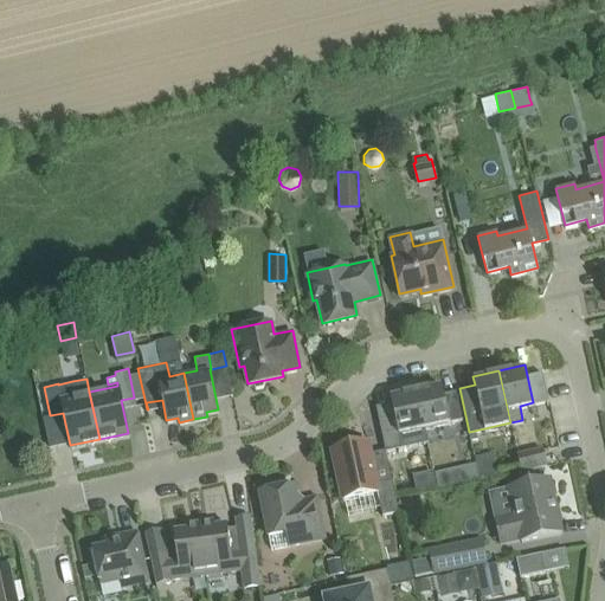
[(442,383),(416,389),(426,440),(427,440),(424,426),(462,418),(456,389),(443,392),(442,383)]
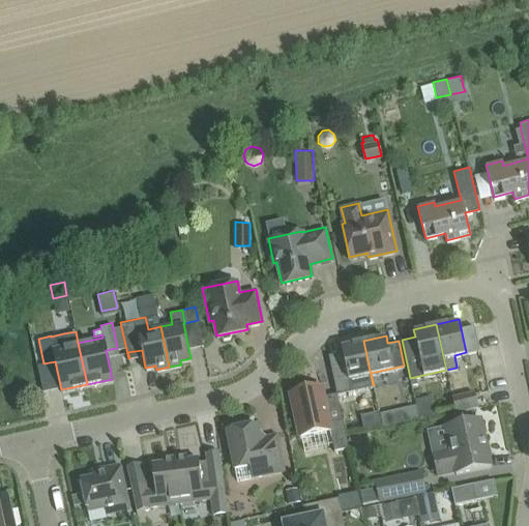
[(373,385),(363,341),(341,345),(344,357),(329,360),(336,393),(352,390),(349,378),(361,375),(363,387),(373,385)]
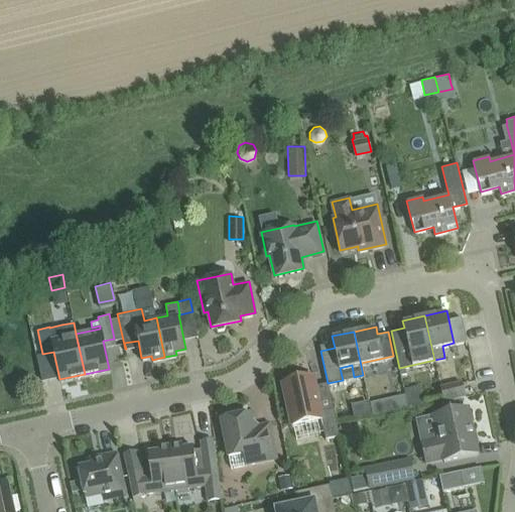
[(320,417),(325,436),(339,433),(334,407),(320,410),(312,374),(282,381),(291,423),(320,417)]
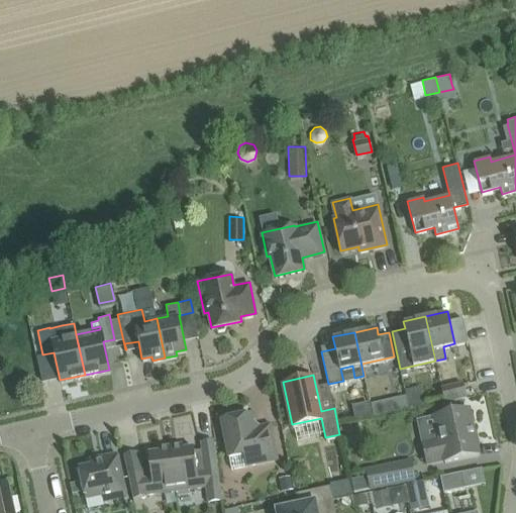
[(442,386),(445,399),(466,395),(462,381),(442,386)]
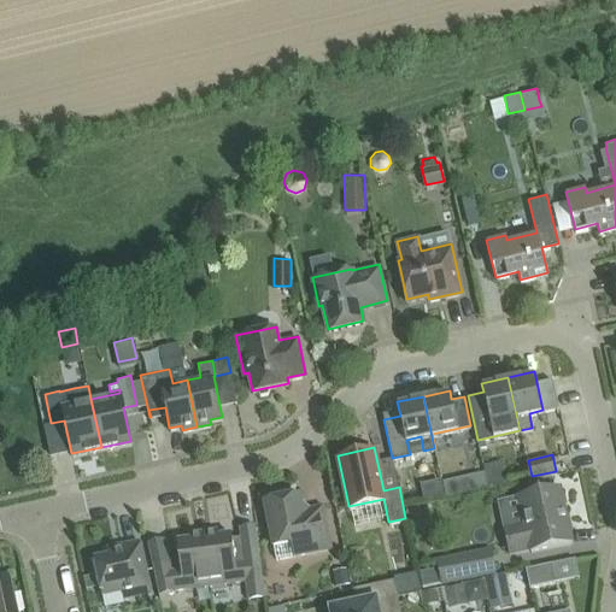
[(488,484),(485,469),(469,472),(473,488),(488,484)]
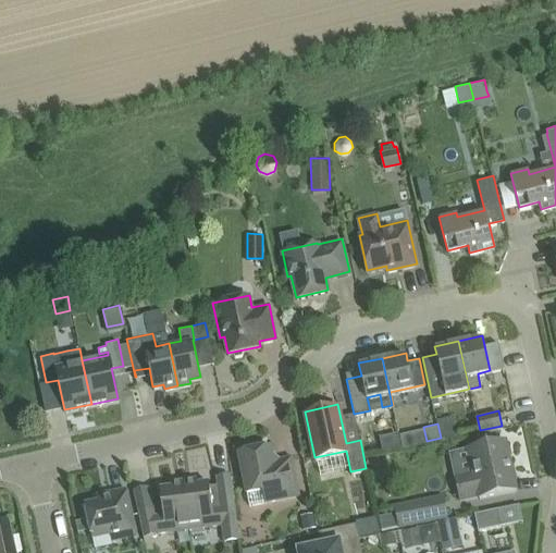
[(474,477),(456,481),(459,498),(478,493),(479,495),(516,488),(505,439),(483,443),(468,446),(474,477)]
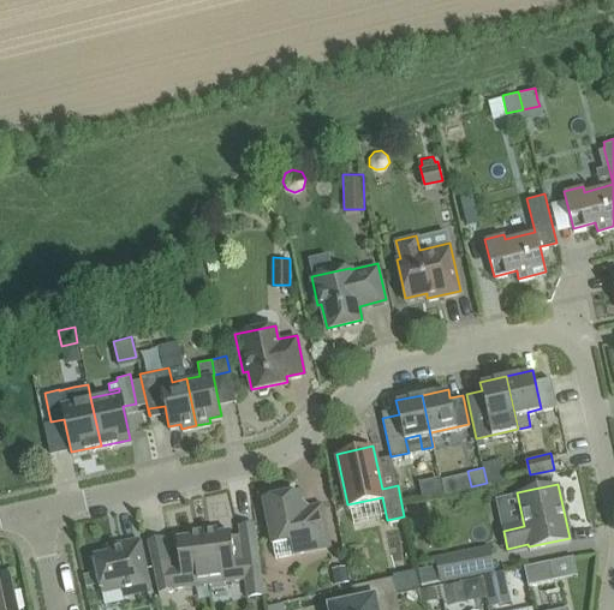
[(263,497),(272,542),(274,555),(328,544),(325,526),(321,503),(304,506),(299,502),(300,501),(298,491),(263,497)]
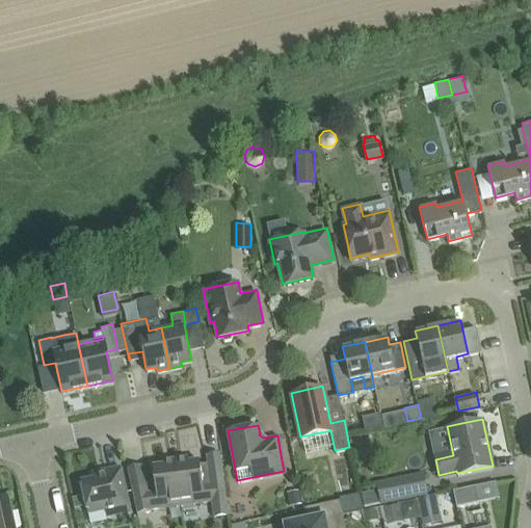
[(187,455),(175,456),(180,494),(181,502),(182,505),(194,503),(194,501),(212,498),(214,515),(228,512),(222,472),(208,473),(209,481),(202,482),(198,458),(187,459),(187,455)]
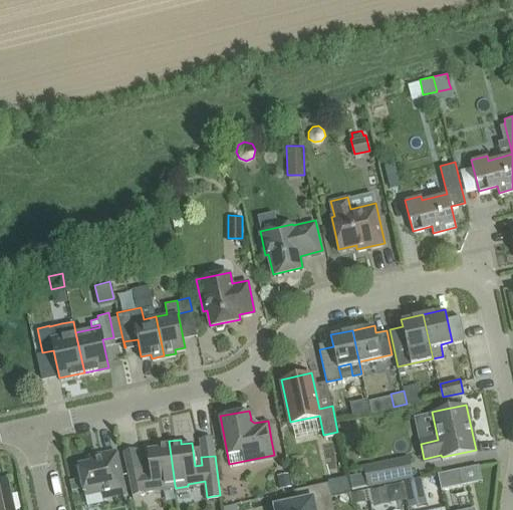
[(174,477),(169,441),(157,443),(158,447),(147,449),(150,472),(142,474),(140,466),(126,469),(132,494),(146,491),(145,489),(164,487),(175,485),(174,477)]
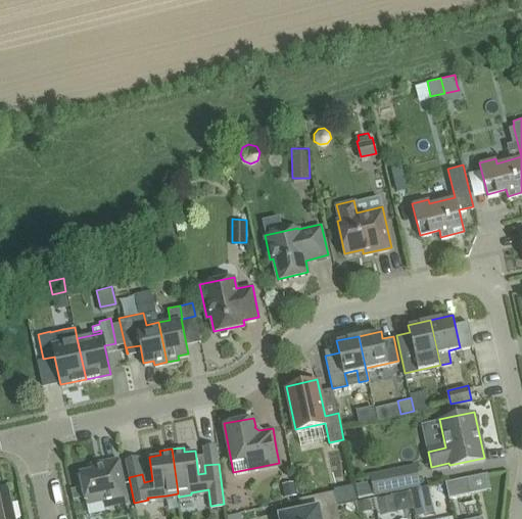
[(79,471),(86,503),(126,494),(117,457),(90,462),(92,468),(79,471)]
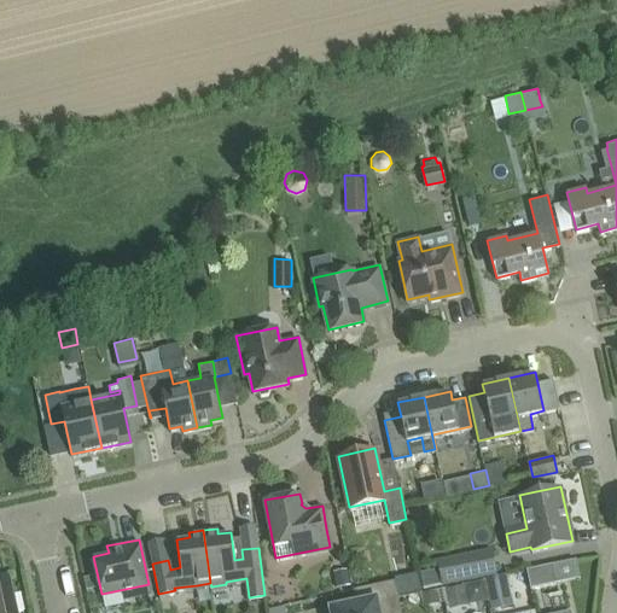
[(492,548),(436,559),(438,566),(441,582),(441,583),(496,572),(492,548)]
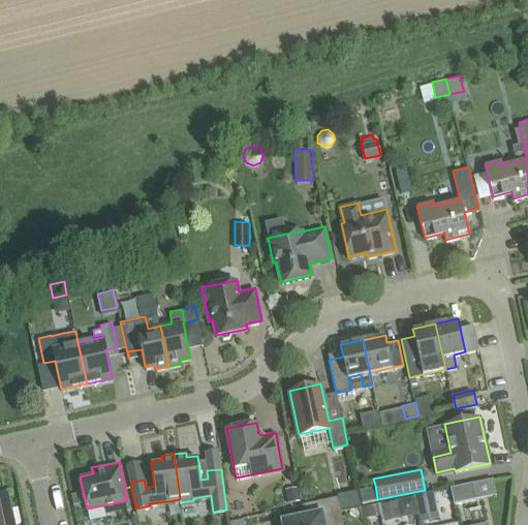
[(451,485),(454,501),(475,497),(472,481),(451,485)]
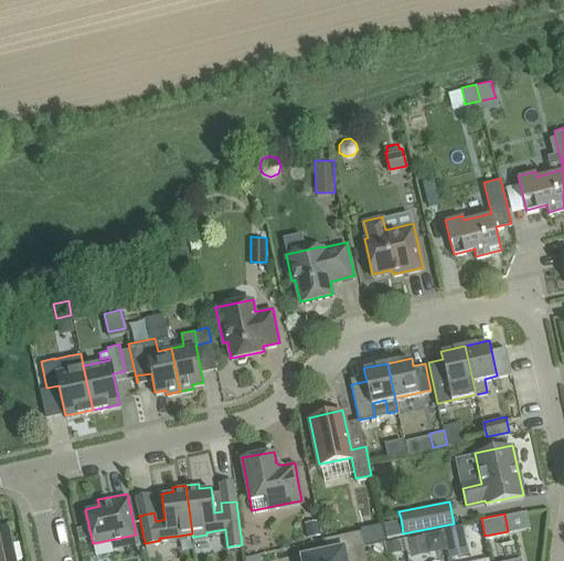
[(317,518),(305,520),(308,535),(320,532),(317,518)]
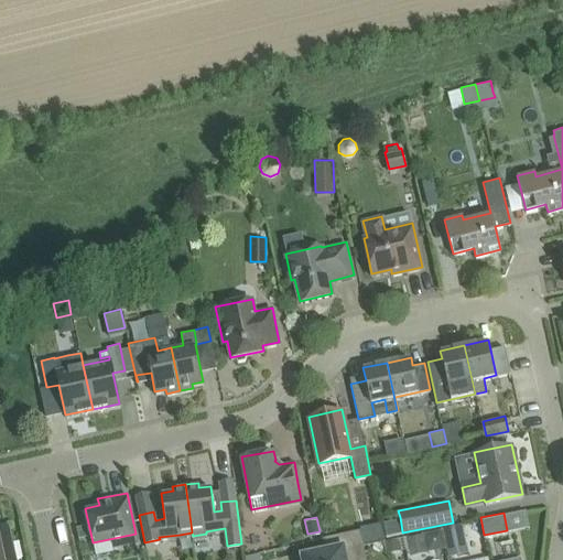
[(364,539),(382,536),(380,523),(361,526),(364,539)]
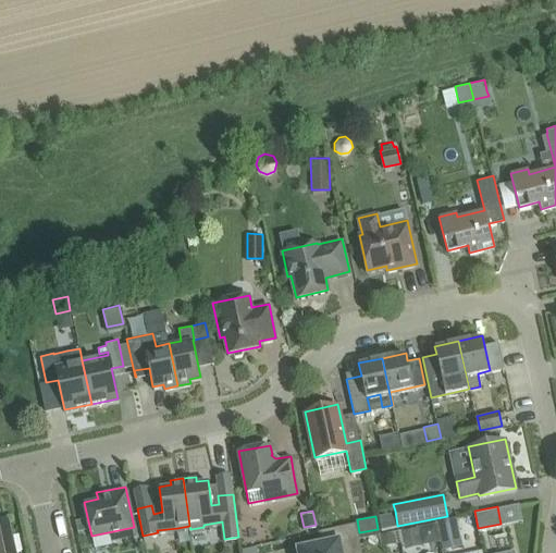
[(0,552),(15,552),(8,517),(0,519),(0,552)]
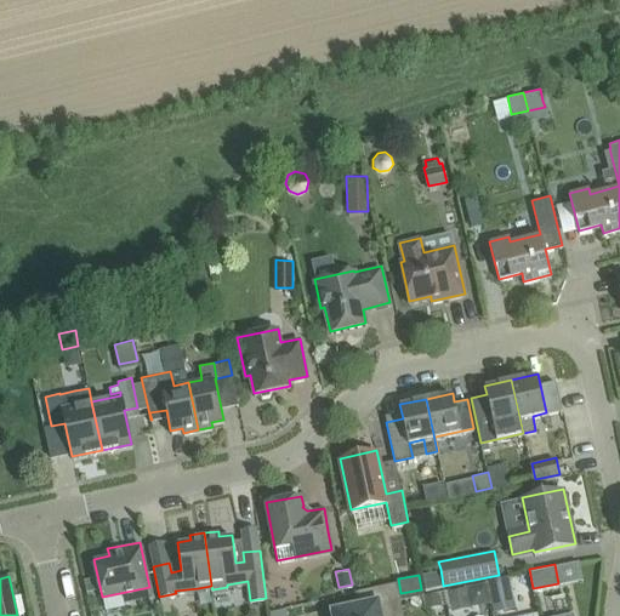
[(508,579),(488,583),(493,604),(513,599),(508,579)]
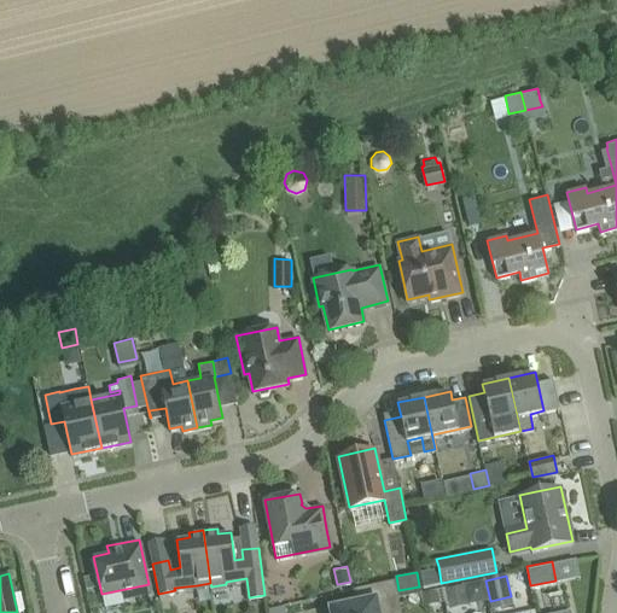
[(330,612),(401,612),(395,578),(353,587),(356,601),(330,607),(330,612)]
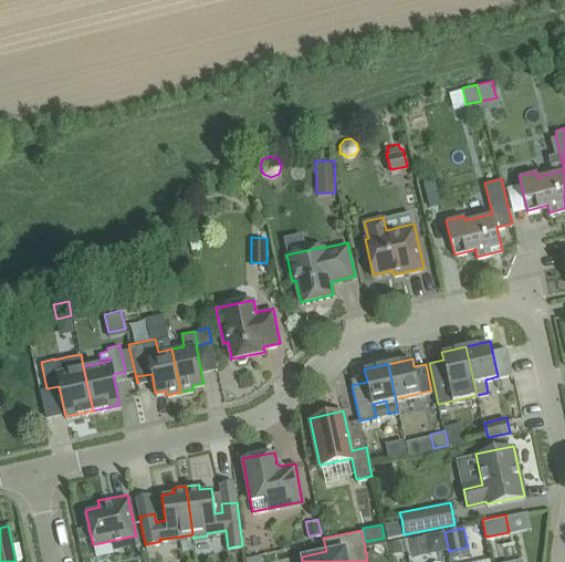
[(426,533),(407,538),(411,557),(430,552),(426,533)]
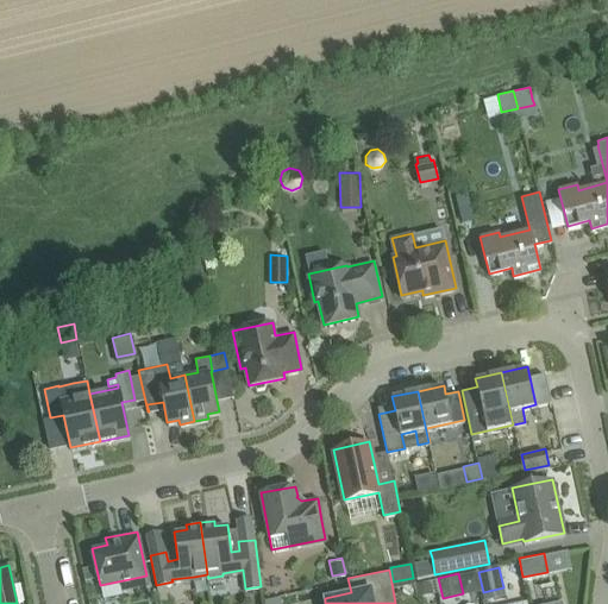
[(415,583),(418,593),(433,591),(431,580),(415,583)]
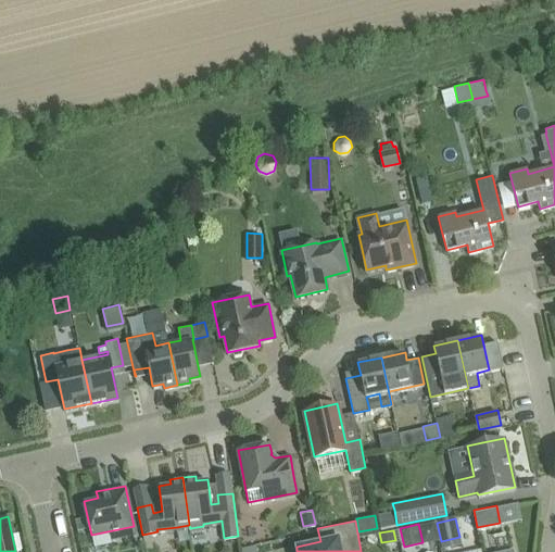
[(150,534),(143,536),(146,548),(152,547),(150,534)]
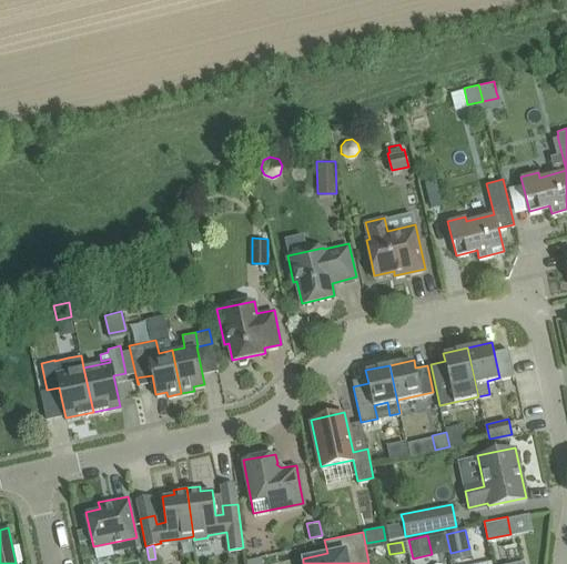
[(246,557),(247,563),(264,563),(262,554),(246,557)]
